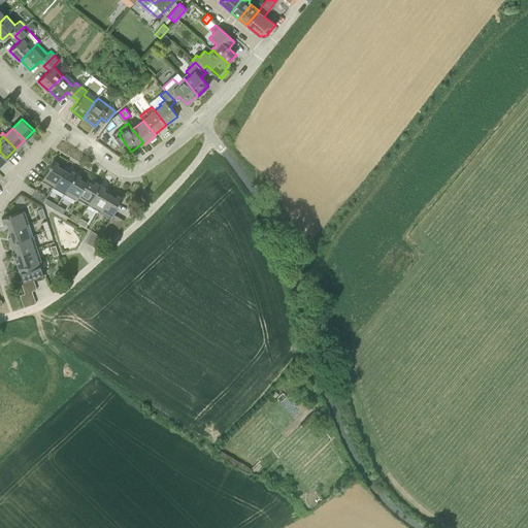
[(41,180),(53,187),(64,169),(58,165),(59,163),(54,160),(41,180)]
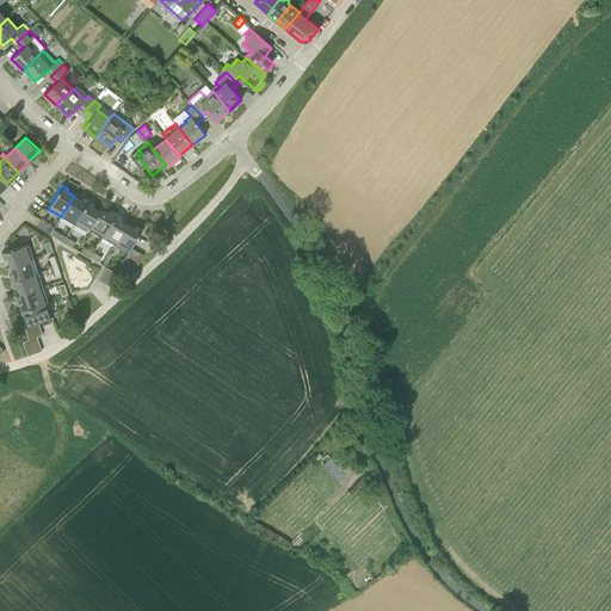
[(61,216),(74,224),(88,201),(82,197),(81,199),(74,196),(61,216)]
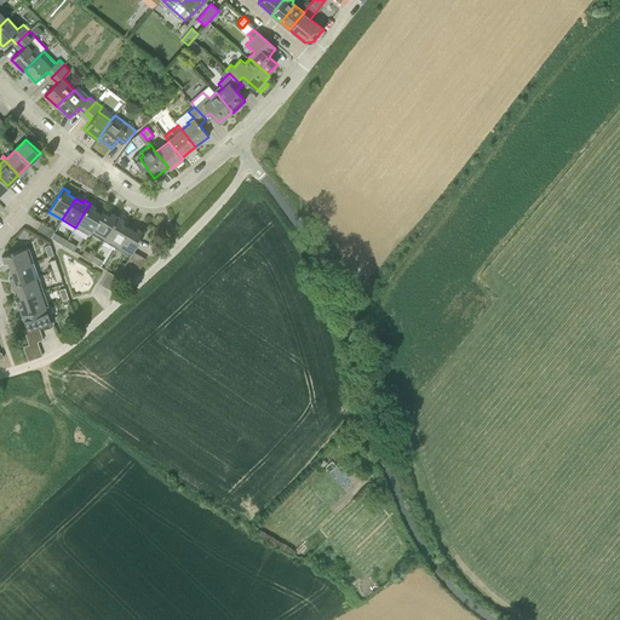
[(89,235),(90,233),(101,213),(93,210),(96,207),(90,204),(75,228),(89,235)]
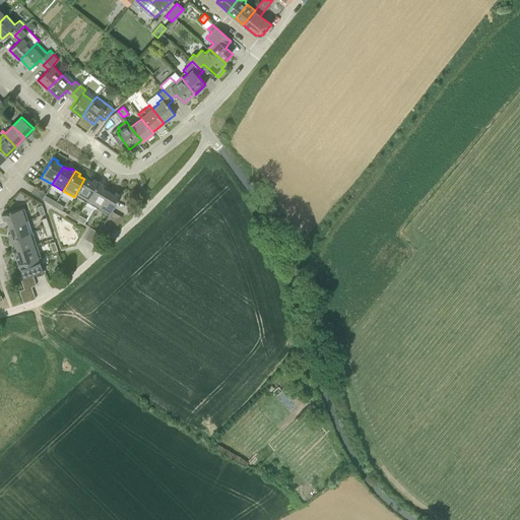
[(75,195),(86,202),(99,182),(93,179),(92,181),(85,177),(84,179),(75,195)]
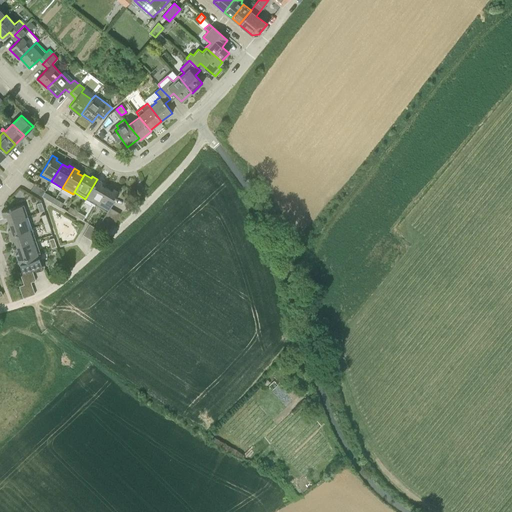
[(85,199),(96,205),(106,187),(100,184),(101,181),(97,179),(85,199)]
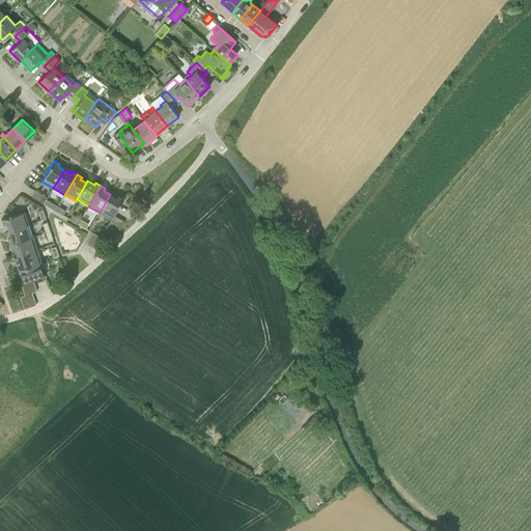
[(44,203),(47,198),(35,191),(32,197),(44,203)]
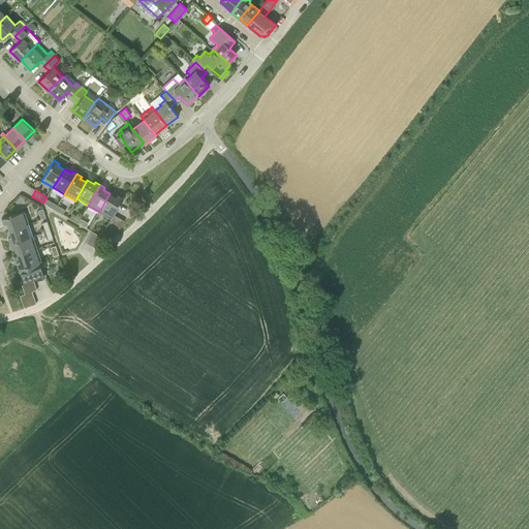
[(110,193),(99,212),(111,219),(113,214),(123,198),(117,195),(116,197),(110,193)]
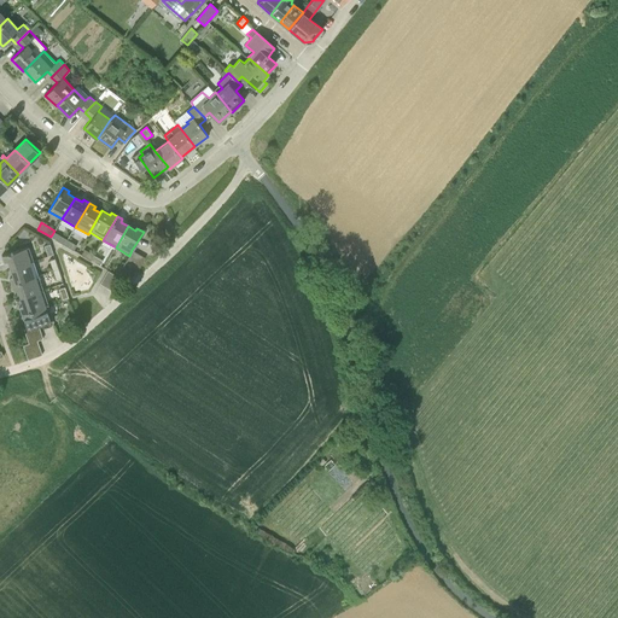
[(64,245),(68,240),(58,234),(54,239),(64,245)]
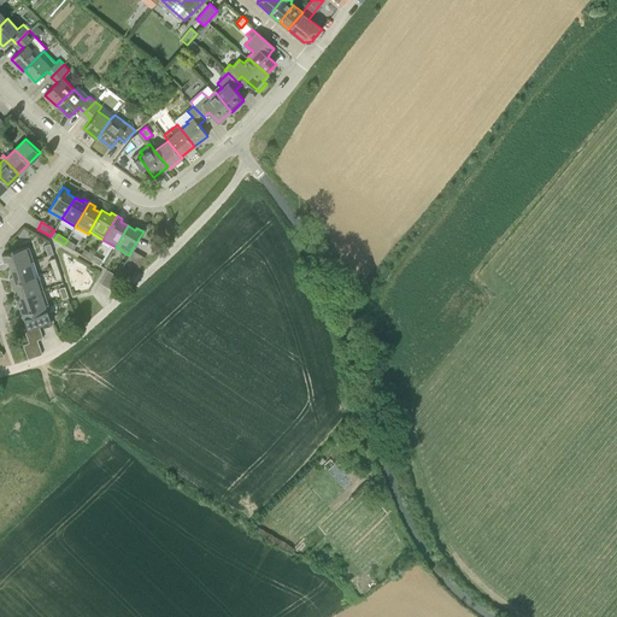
[(74,250),(76,245),(68,240),(64,245),(74,250)]
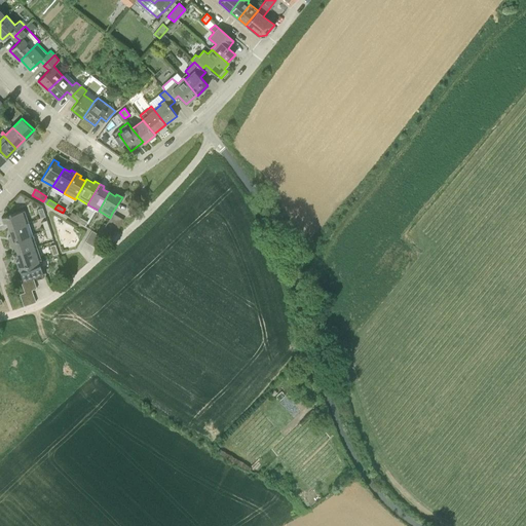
[(8,229),(28,222),(24,210),(1,218),(3,223),(6,222),(8,229)]
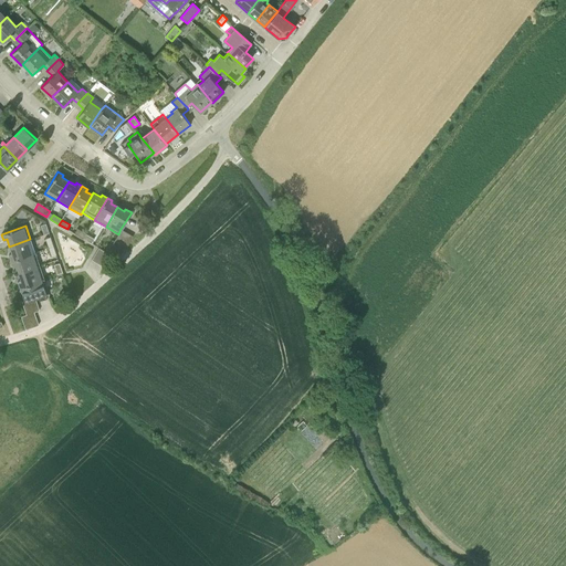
[(83,239),(85,233),(77,229),(74,233),(83,239)]
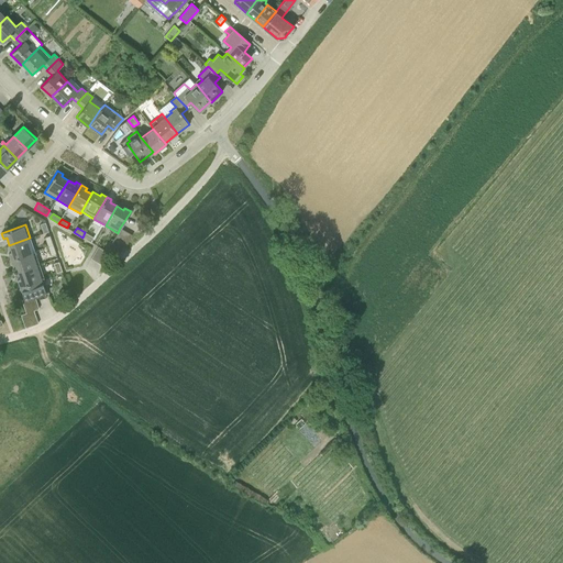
[(120,228),(118,233),(113,240),(121,244),(121,243),(128,232),(120,228)]
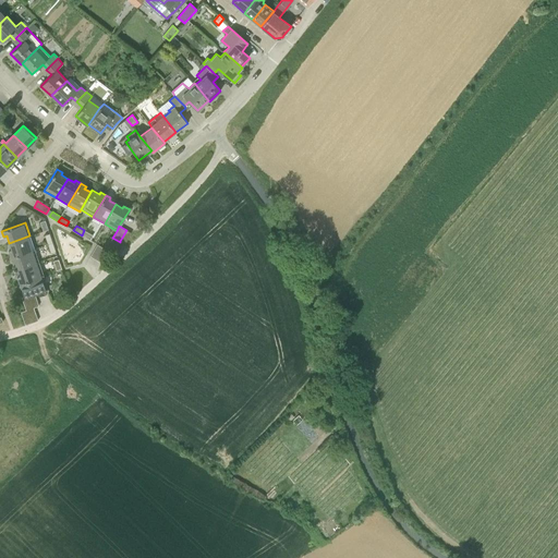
[(89,240),(93,235),(84,230),(82,235),(89,240)]
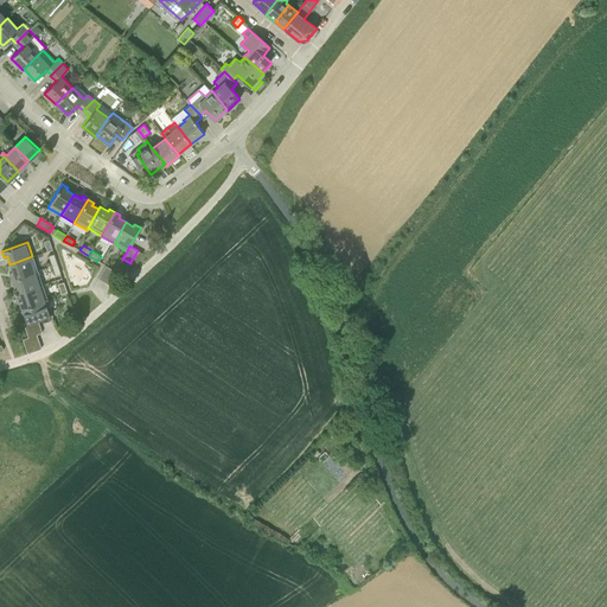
[(142,254),(138,250),(131,262),(131,263),(133,264),(135,266),(142,254)]
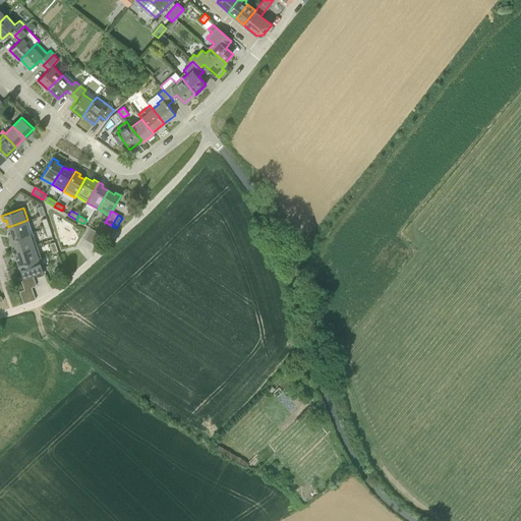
[(10,240),(33,232),(27,220),(8,227),(10,234),(8,234),(10,240)]
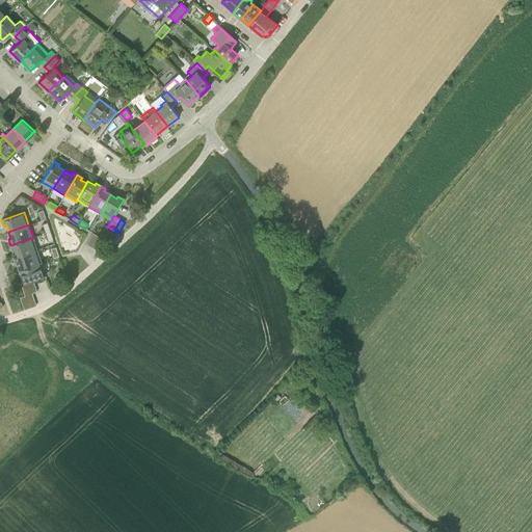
[(113,237),(116,232),(114,231),(107,227),(105,225),(103,231),(113,237)]
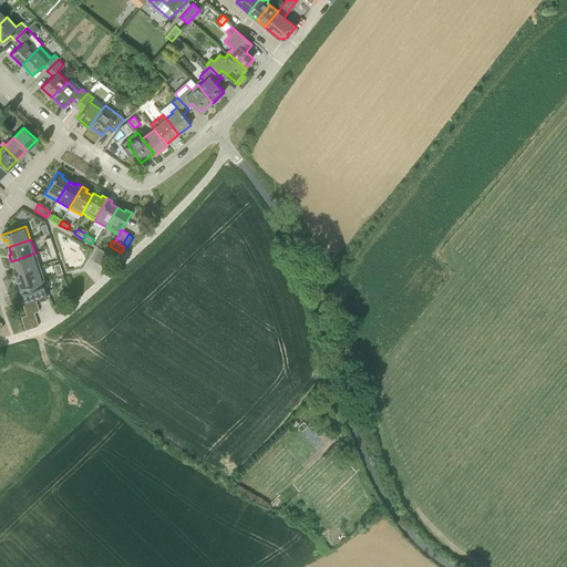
[(121,253),(110,246),(105,253),(111,255),(117,259),(121,253)]
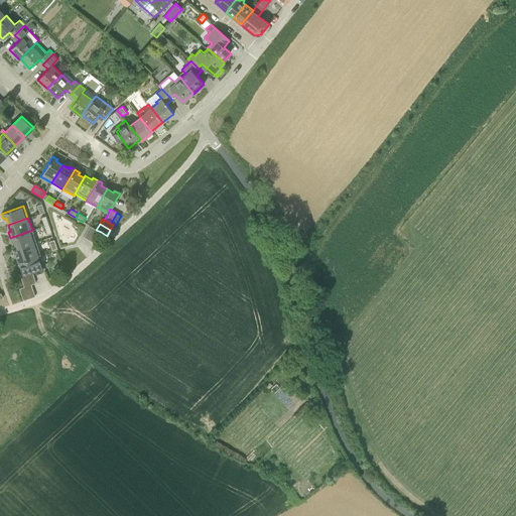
[(90,240),(96,230),(90,226),(84,237),(90,240)]
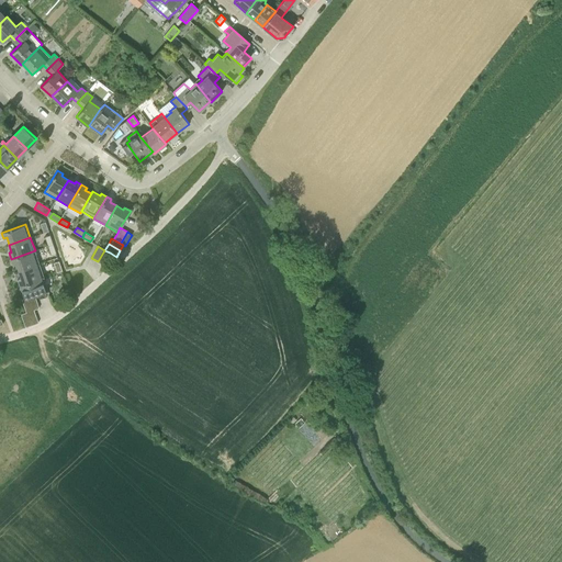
[(18,271),(40,263),(35,250),(11,259),(12,265),(15,263),(18,271)]
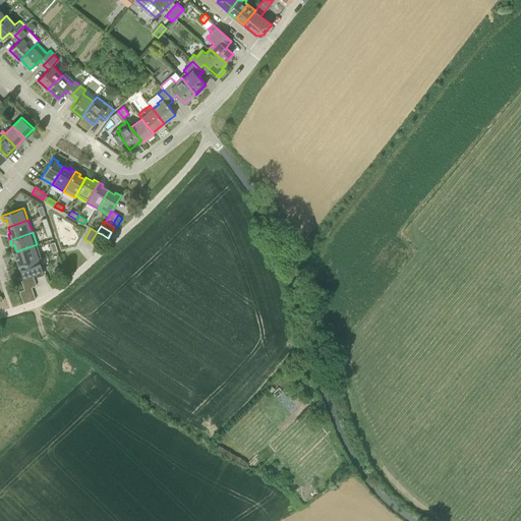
[(97,232),(91,242),(95,245),(102,234),(97,232)]
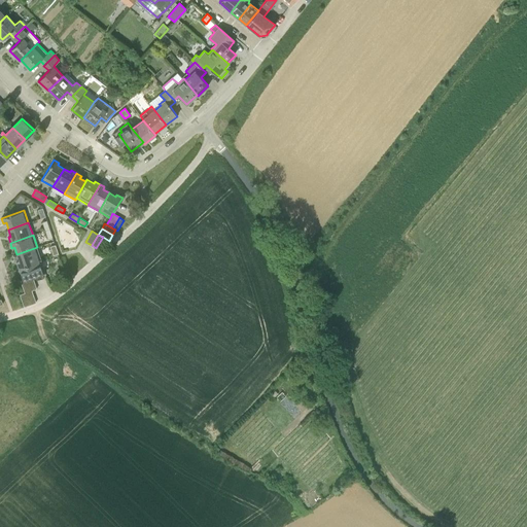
[(19,268),(41,259),(37,247),(16,254),(20,260),(16,261),(19,268)]
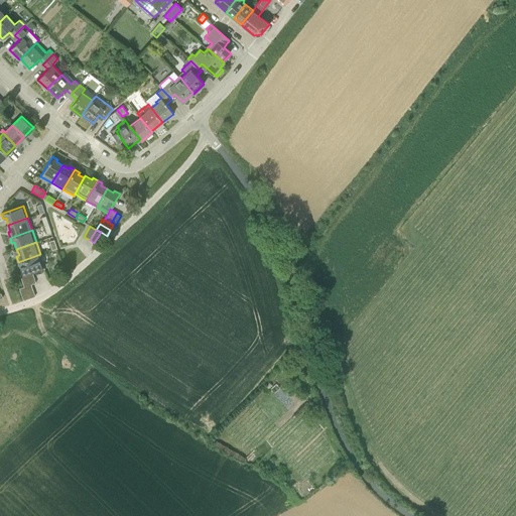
[(19,267),(22,274),(31,271),(44,266),(40,254),(18,262),(19,267)]
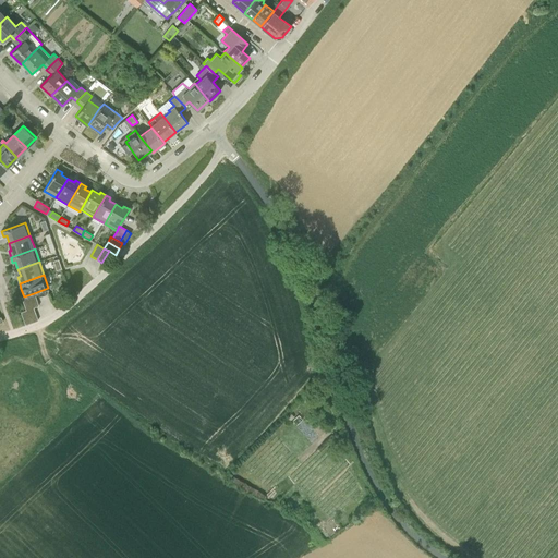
[(36,300),(34,293),(24,296),(22,298),(23,303),(23,304),(36,300)]
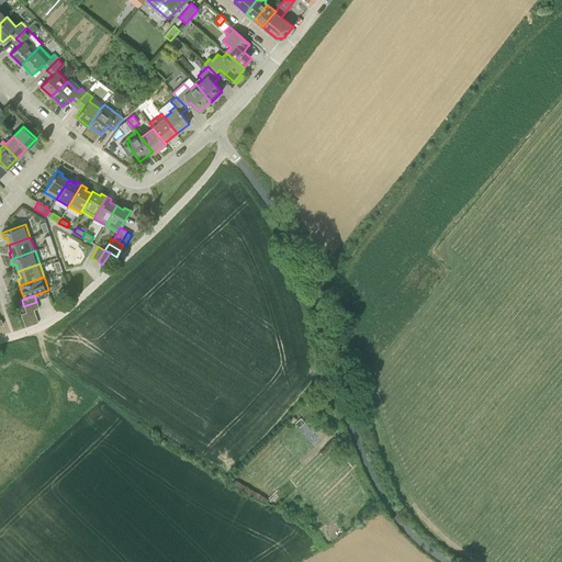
[(38,307),(36,302),(23,306),(26,313),(34,310),(38,307)]
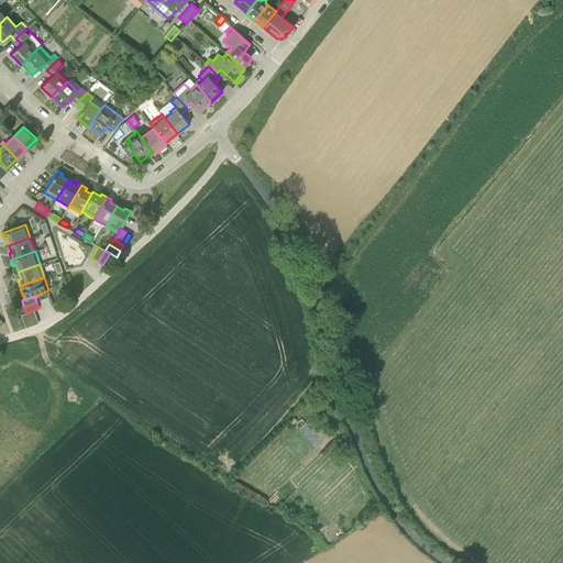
[(36,317),(34,310),(26,313),(21,315),(23,321),(36,317)]
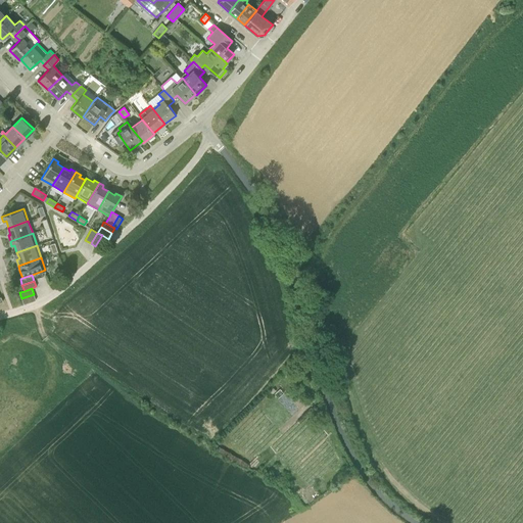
[(36,300),(34,294),(21,298),(24,304),(36,300)]
